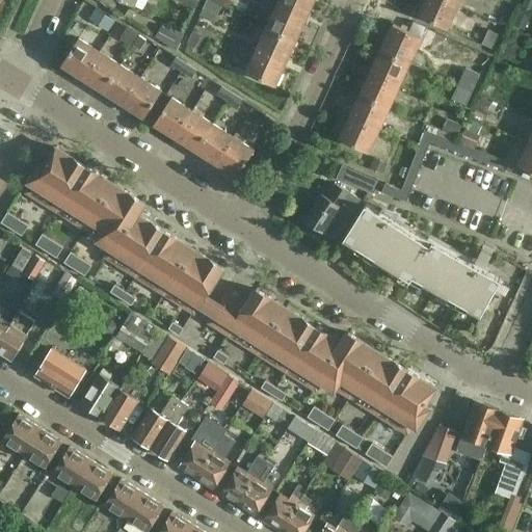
[(121,0),(142,9),(147,0),(121,0)]
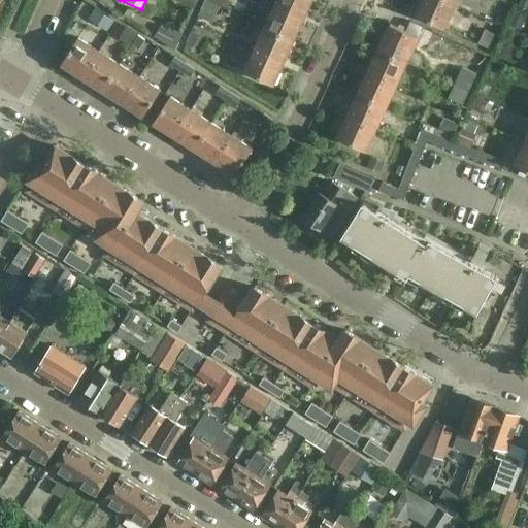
[(194,0),(184,0),(182,4),(194,9),(197,1),(194,0)]
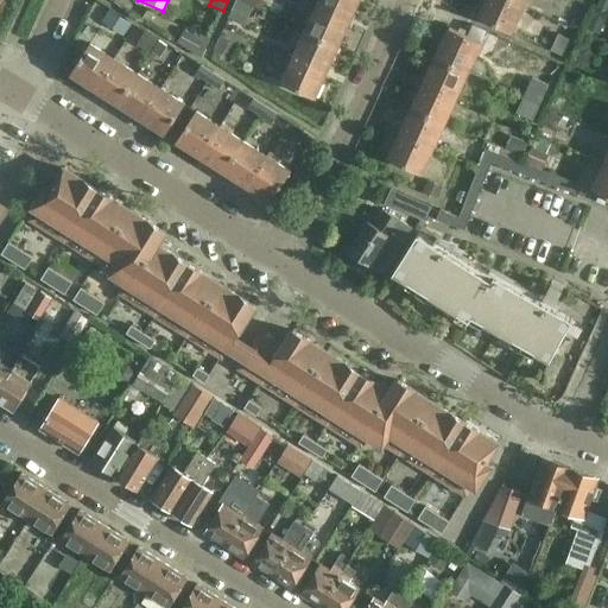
[(227,19),(245,27),(253,8),(236,0),(227,19)]
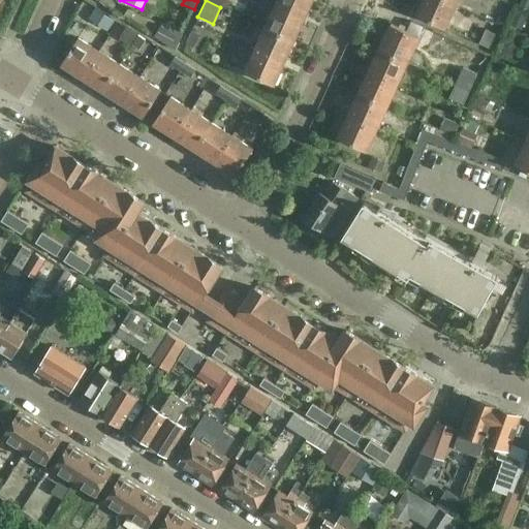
[(229,0),(205,0),(206,0),(220,7),(220,6),(226,9),(229,0)]
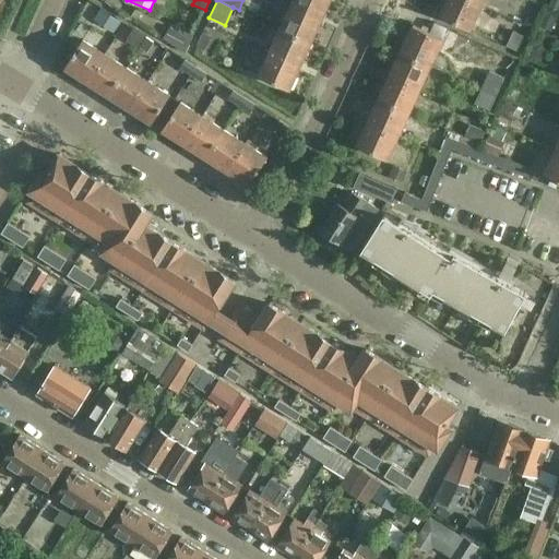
[(294,0),(292,7),(321,20),(329,0),(294,0)]
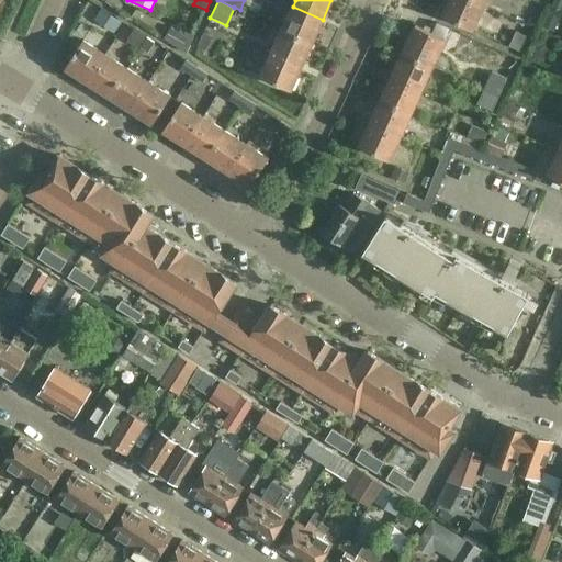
[(293,7),(282,30),(312,43),(323,20),(293,7)]
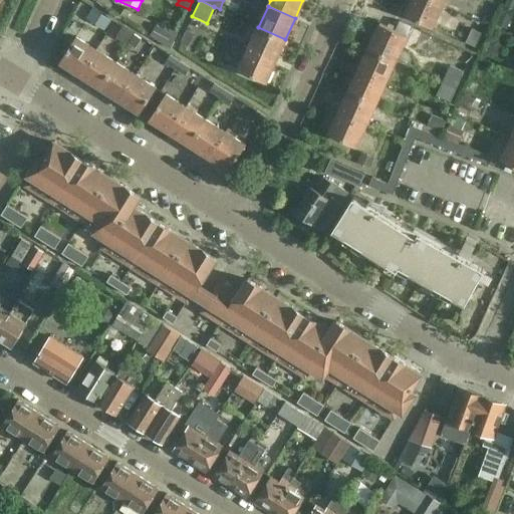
[(85,19),(103,31),(110,21),(92,9),(85,19)]
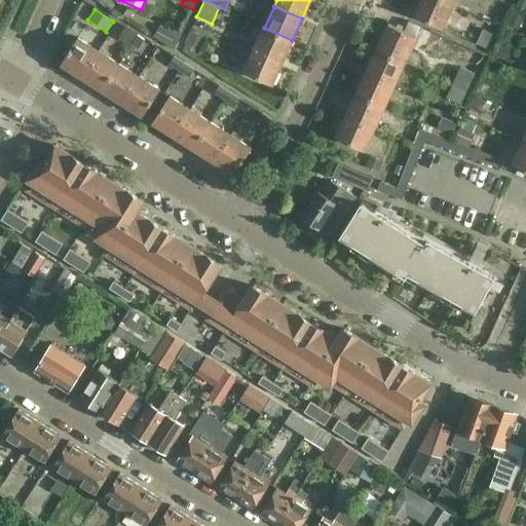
[(174,49),(180,38),(158,25),(152,36),(174,49)]
